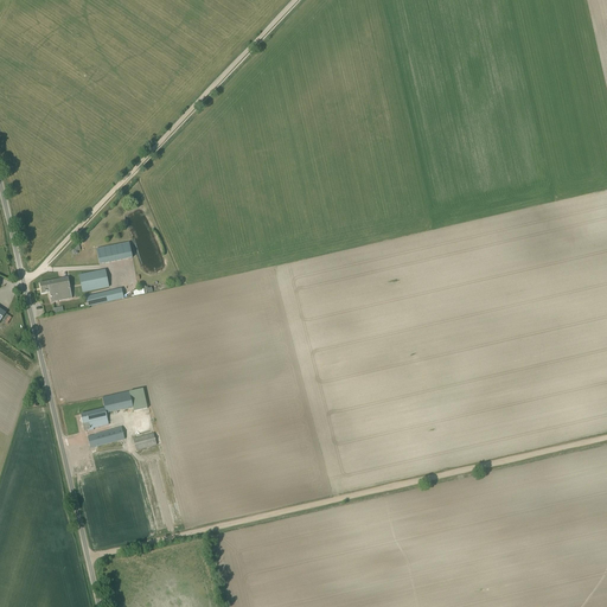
[(129,243),(96,249),(100,264),(132,257),(129,243)]
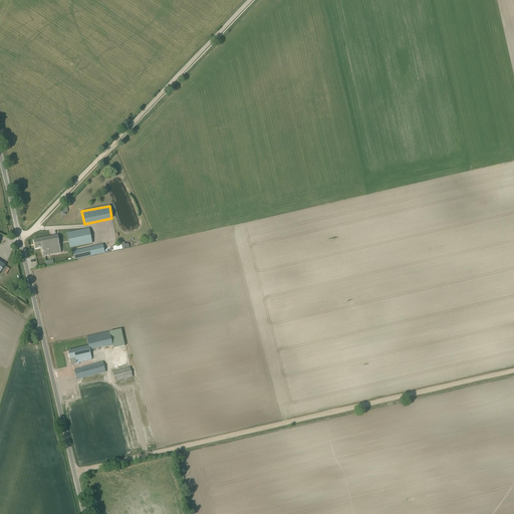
[(67,233),(70,248),(92,243),(89,229),(67,233)]
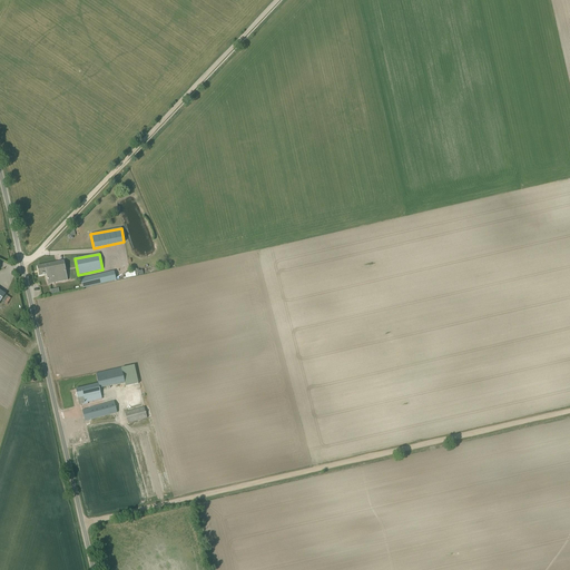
[(37,266),(39,276),(46,275),(48,284),(51,284),(68,281),(64,261),(37,266)]
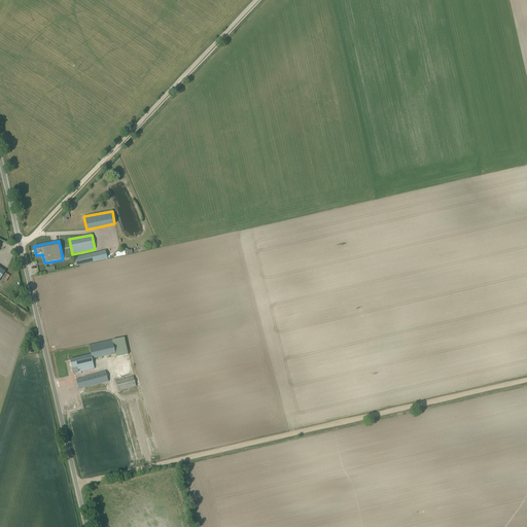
[(75,258),(77,268),(108,260),(105,251),(75,258)]
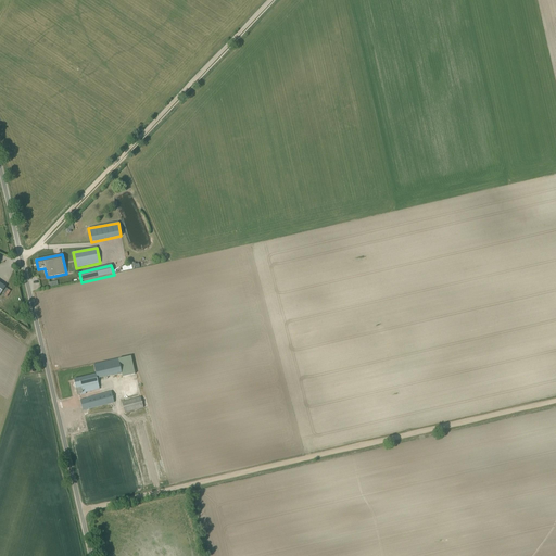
[(130,356),(118,359),(123,377),(135,375),(130,356)]
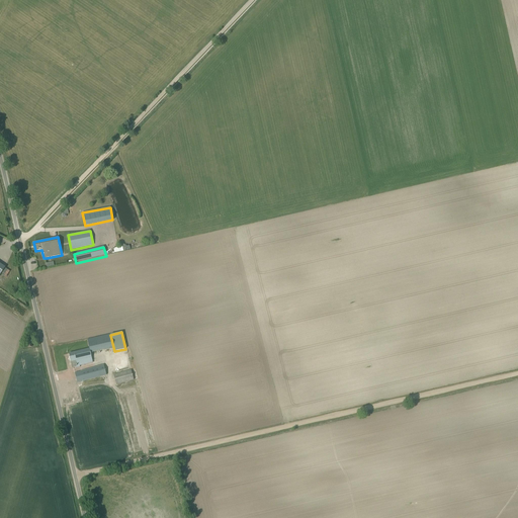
[(90,353),(89,349),(69,354),(72,367),(75,366),(76,368),(80,367),(80,365),(92,362),(90,353)]
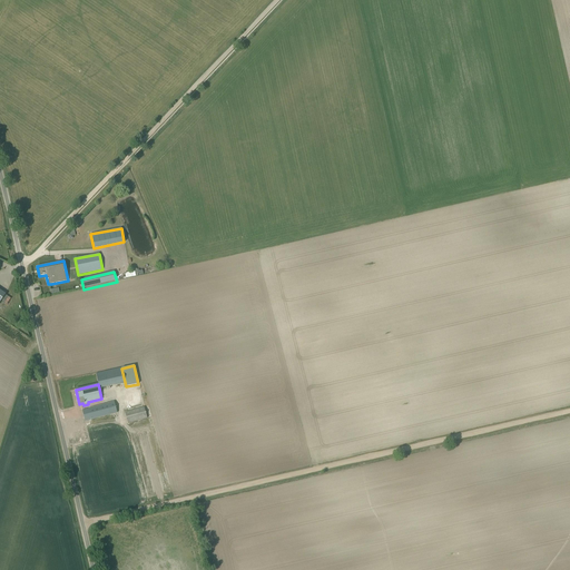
[(82,410),(86,421),(117,413),(114,402),(82,410)]
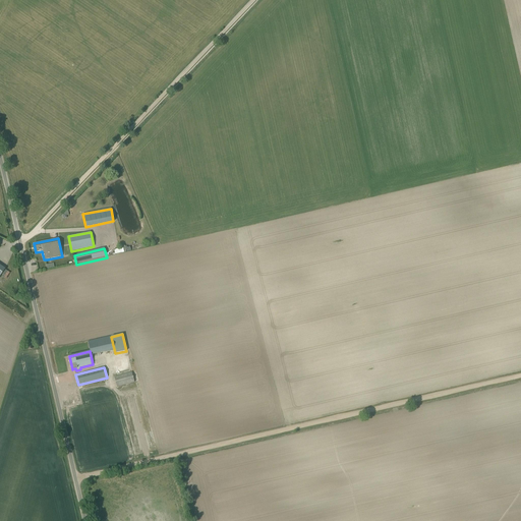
[(114,377),(117,388),(134,383),(131,372),(114,377)]
